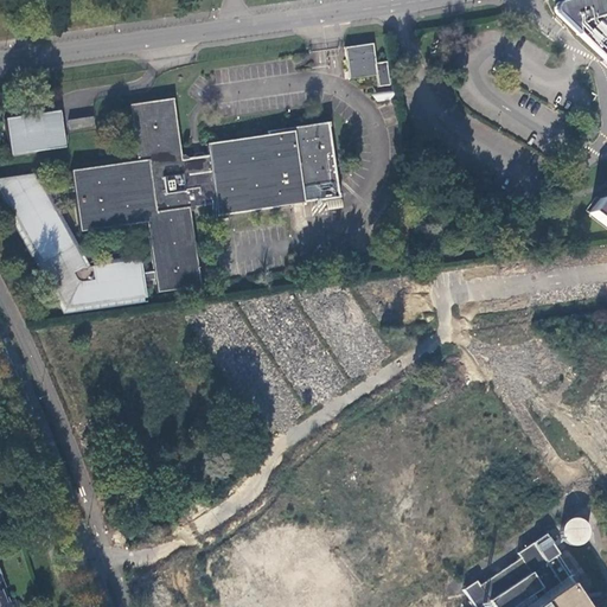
[(606,0),(564,0),(560,1),(557,5),(557,10),(560,14),(606,61),(606,187),(589,212),(606,225),(606,0)]
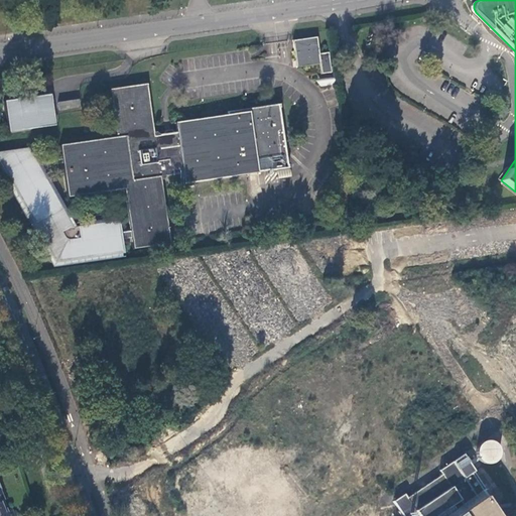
[(318,37),(294,39),(296,67),(319,65),(320,74),(332,73),(330,52),(319,53),(318,37)]
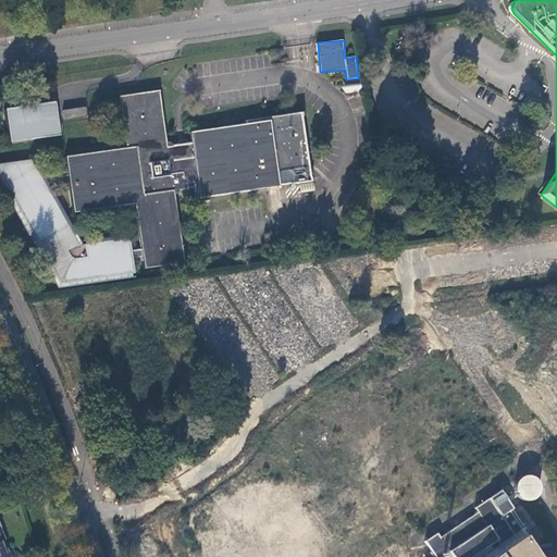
[(140,271),(186,265),(177,194),(177,190),(186,192),(185,198),(195,199),(251,192),(251,188),(312,181),(304,114),(193,130),(190,143),(168,146),(160,89),(121,95),(120,99),(126,148),(66,156),(70,177),(74,212),(100,217),(114,214),(115,209),(134,207),(137,230),(136,235),(140,271)]
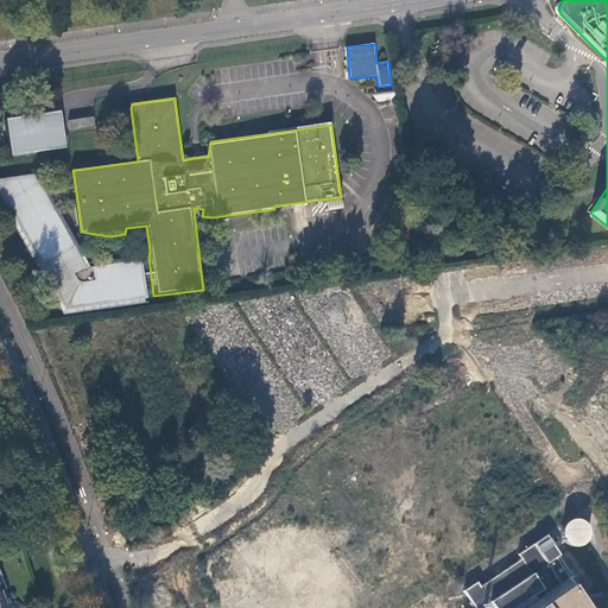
[(13,156),(68,147),(62,111),(8,119),(13,156)]
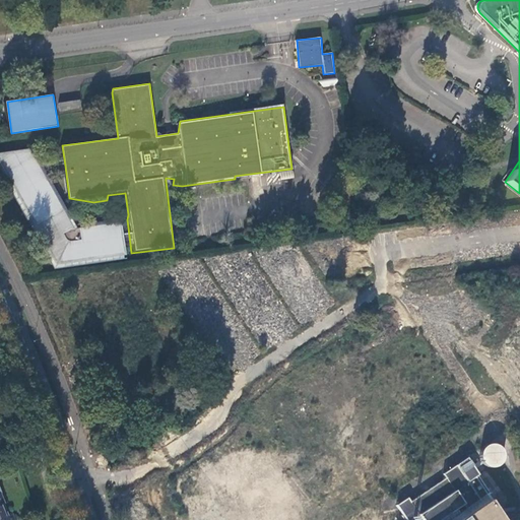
[(59,102),(59,111),(81,109),(80,101),(59,102)]
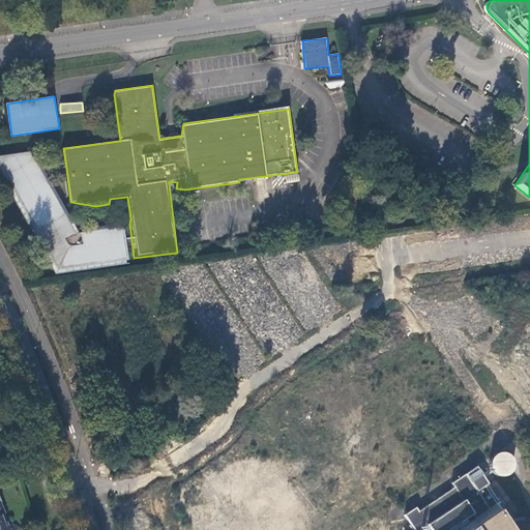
[(53,261),(55,272),(121,264),(128,261),(124,226),(95,230),(93,231),(78,232),(67,209),(68,222),(43,170),(46,169),(43,165),(42,158),(38,150),(0,154),(0,166),(2,166),(13,190),(50,268),(48,249),(53,261)]
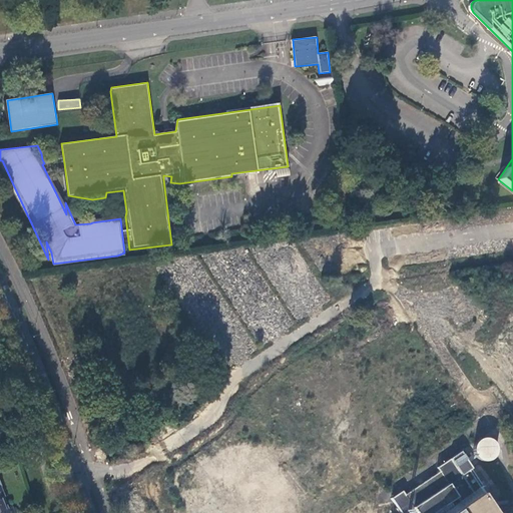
[(475,445),(484,463),(501,453),(492,436),(475,445)]
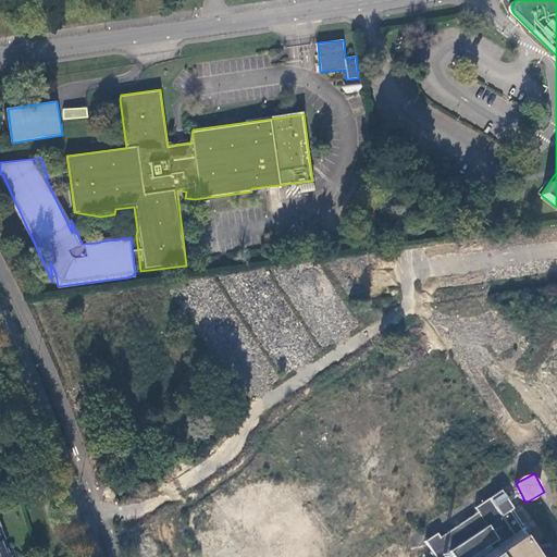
[(548,556),(530,527),(523,523),(503,490),(478,505),(472,517),(441,534),(437,533),(425,541),(435,556),(548,556)]
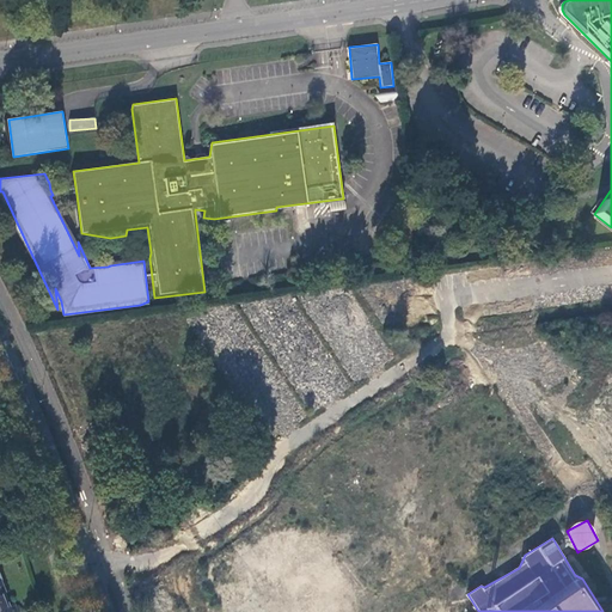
[(0,611),(18,611),(16,605),(8,607),(4,594),(6,593),(0,575),(0,611)]
